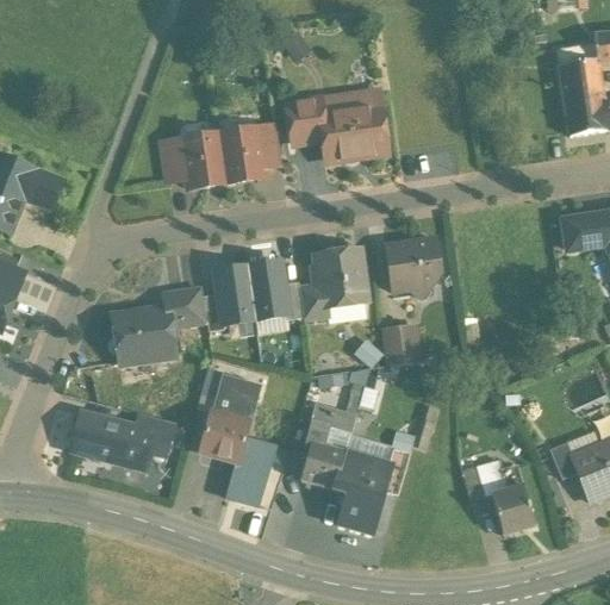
[(609,31),(596,32),(597,58),(609,57),(609,31)]
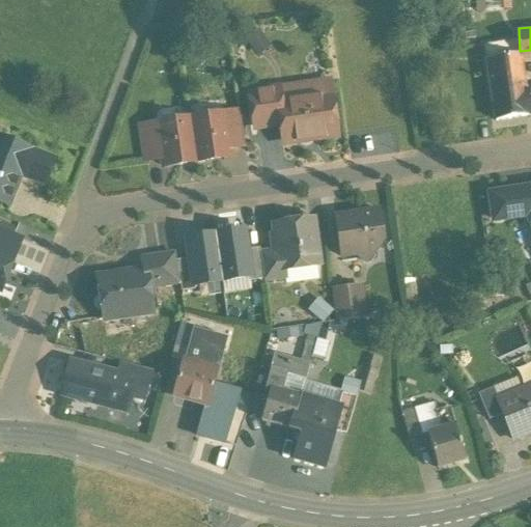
[(515,51),(487,56),(498,117),(530,111),(530,90),(529,91),(528,84),(521,85),(515,51)]
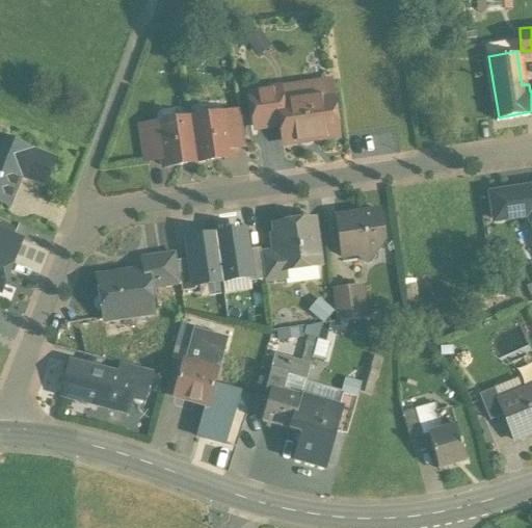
[(327,80),(277,87),(283,120),(282,120),(284,138),(335,132),(327,80)]
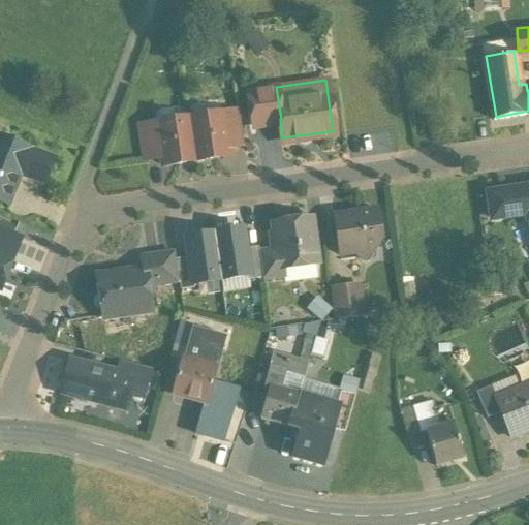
[(276,87),(248,91),(253,123),(280,119),(281,119),(276,87)]
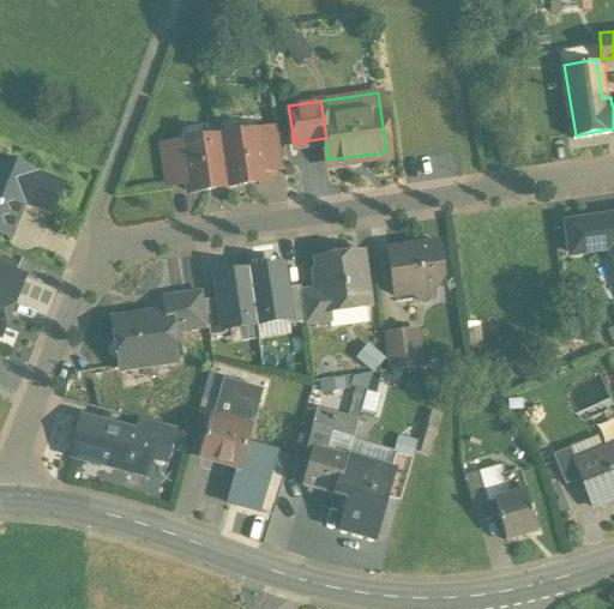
[(277,125),(256,128),(262,169),(263,169),(283,166),(277,125)]
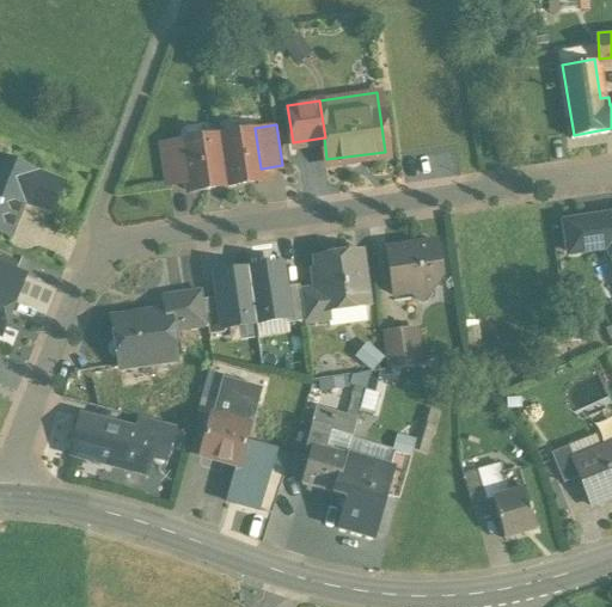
[(255,128),(218,133),(226,183),(263,177),(262,169),(261,169),(255,128)]
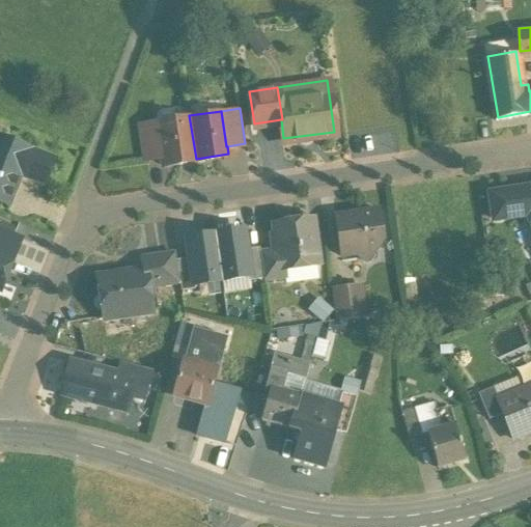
[(189,115),(157,120),(162,156),(163,164),(196,159),(189,115)]
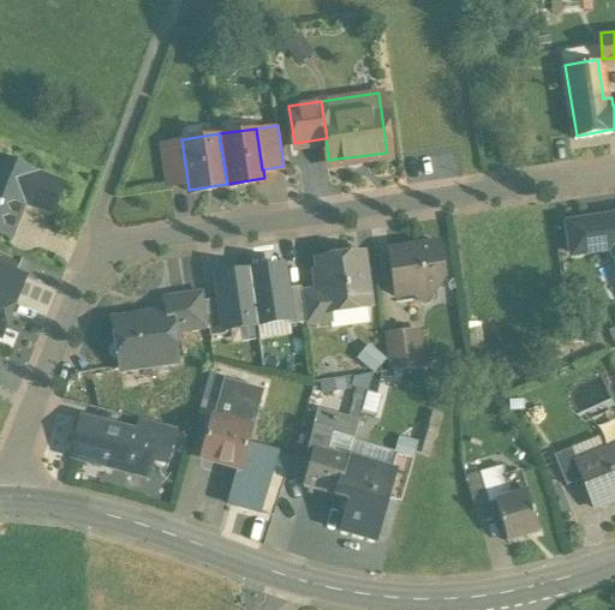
[(181,139),(162,142),(169,183),(187,180),(181,139)]
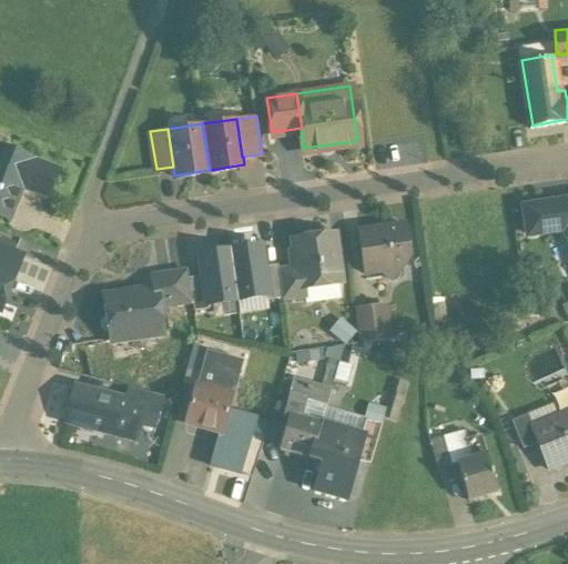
[(56,168),(0,145),(0,213),(8,217),(21,183),(46,193),(56,168)]
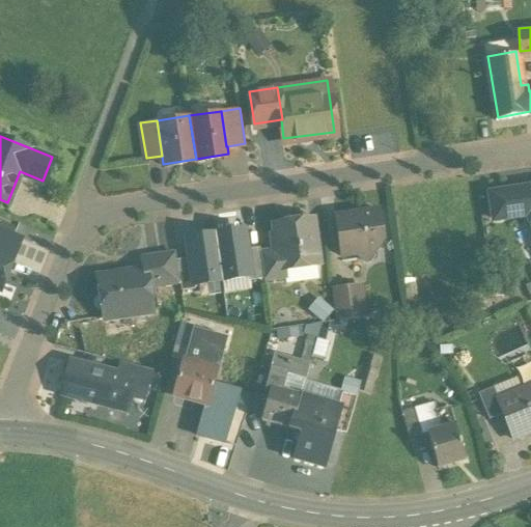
[(530,185),(491,191),(494,217),(527,212),(530,222),(530,185)]
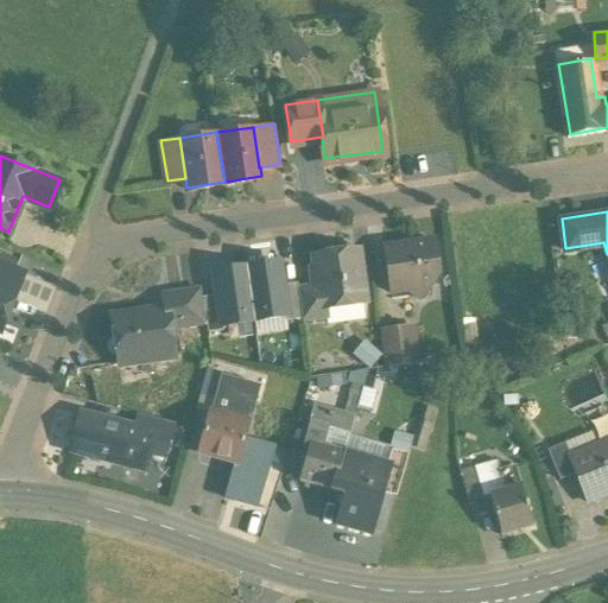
[(432,237),(382,246),(390,291),(412,287),(418,280),(432,278),(437,271),(432,237)]
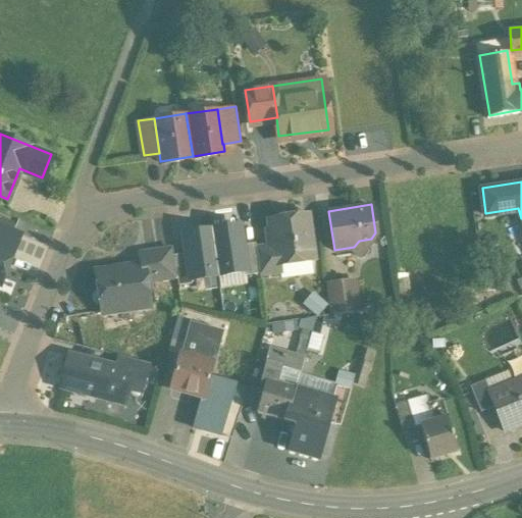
[(304,213),(270,218),(274,244),(276,262),(279,262),(310,258),(304,213)]
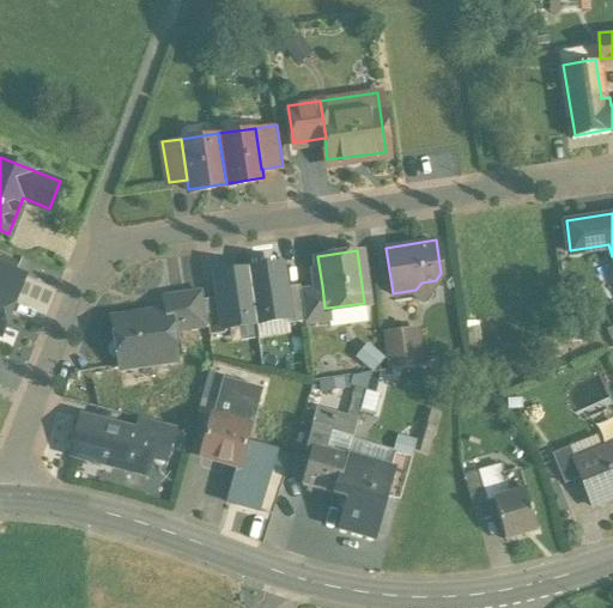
[(17,269),(0,262),(0,286),(8,290),(17,269)]
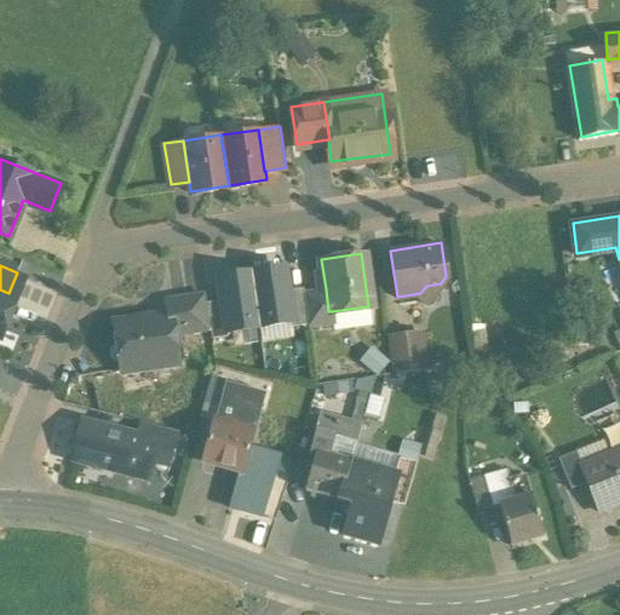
[(251,271),(258,326),(293,321),(288,288),(286,266),(251,271)]
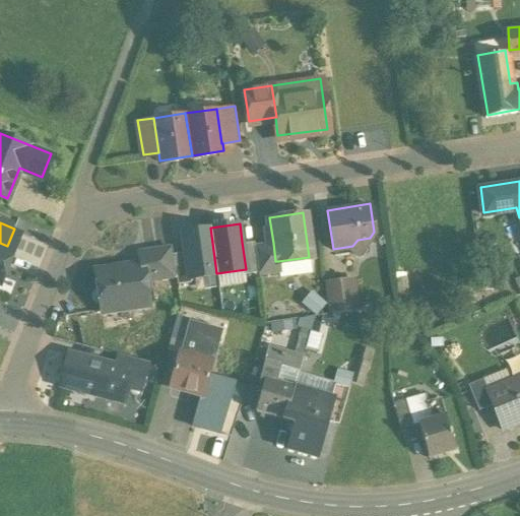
[(210,228),(182,232),(185,251),(189,277),(216,273),(210,228)]
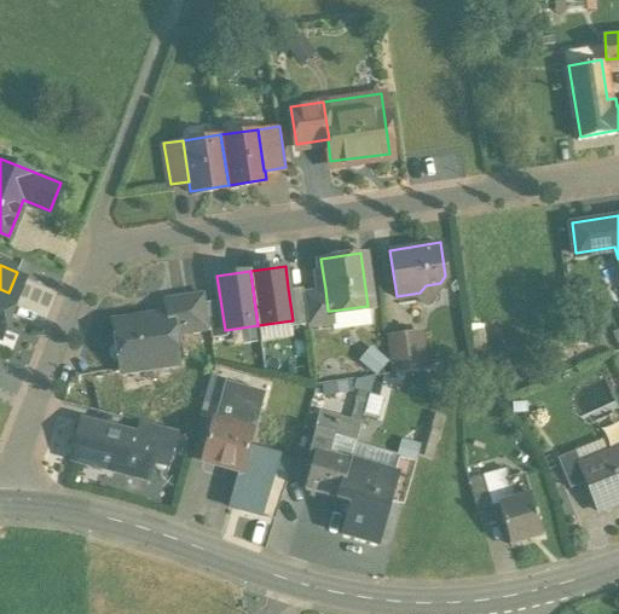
[(288,288),(293,320),(293,324),(307,322),(304,293),(302,287),(288,288)]
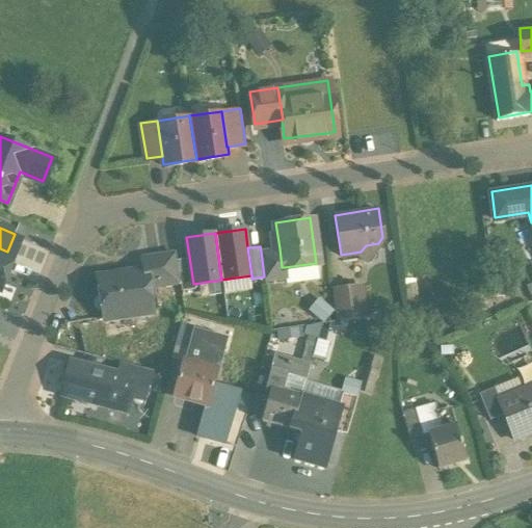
[(280,248),(261,252),(264,276),(286,275),(285,267),(282,267),(280,248)]
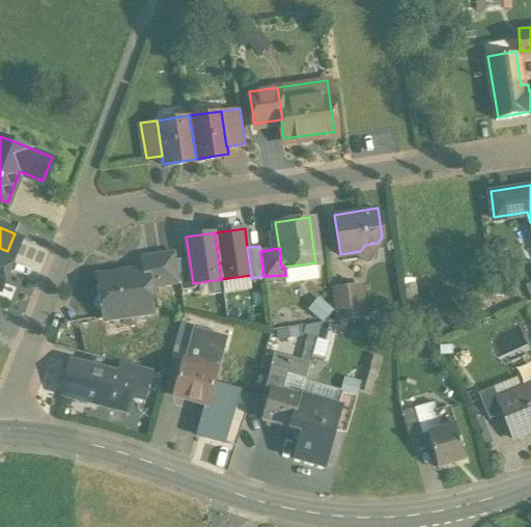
[(174,250),(142,255),(144,267),(145,267),(148,284),(179,279),(176,257),(174,250)]
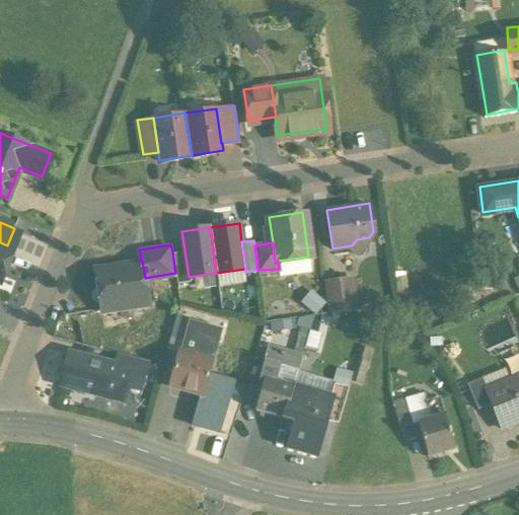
[(189,277),(184,250),(172,251),(175,273),(176,282),(189,281),(189,277)]
